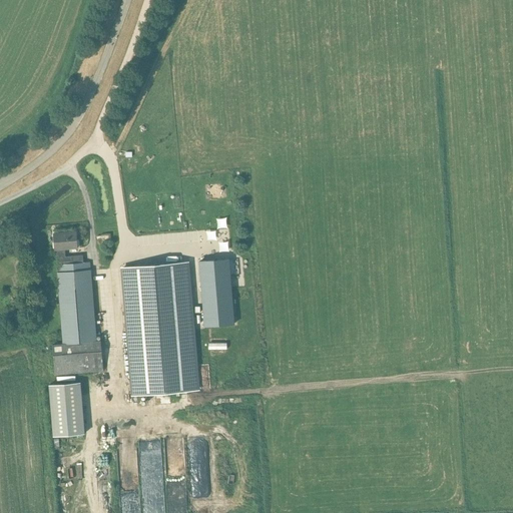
[(56,250),(65,249),(77,248),(76,231),(53,233),(55,249),(56,249),(56,250)]
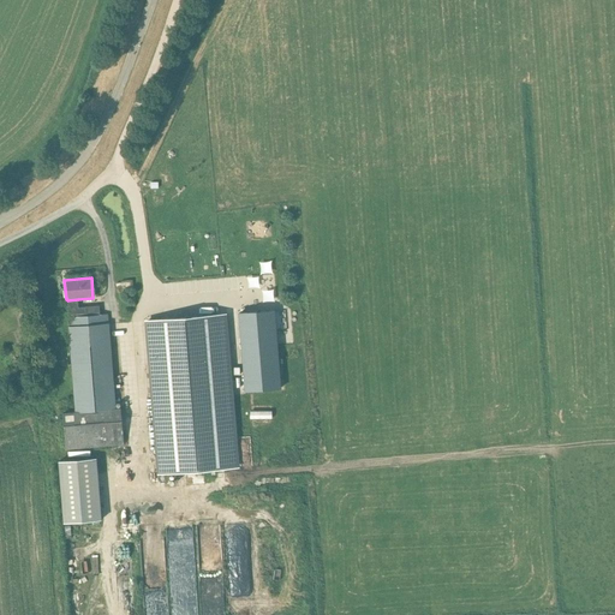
[(258,297),(248,297),(249,310),(260,310),(258,297)]
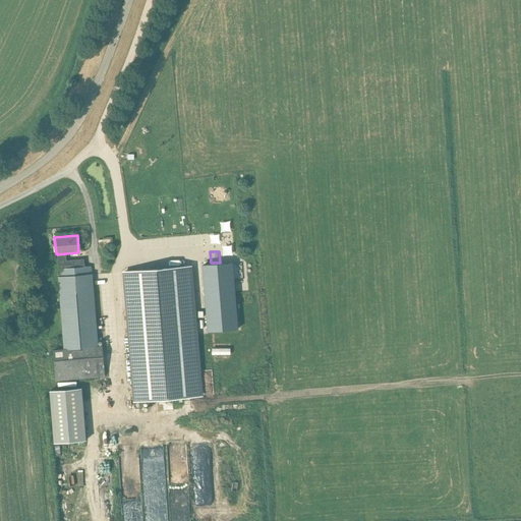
[(97,347),(91,267),(84,267),(84,258),(66,261),(66,253),(57,254),(64,349),(53,350),(56,381),(98,378),(98,380),(105,380),(102,346),(97,347)]
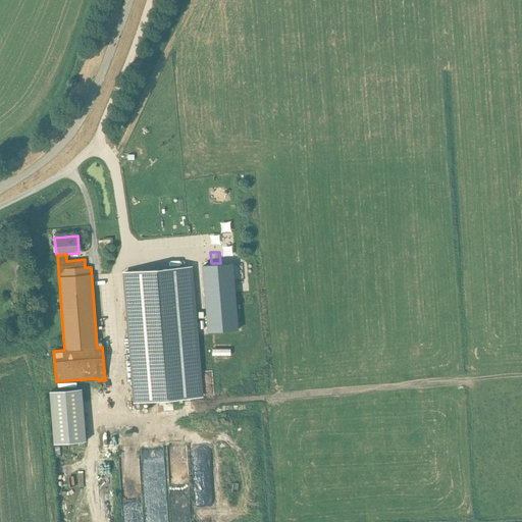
[(232,262),(202,266),(207,330),(238,328),(232,262)]
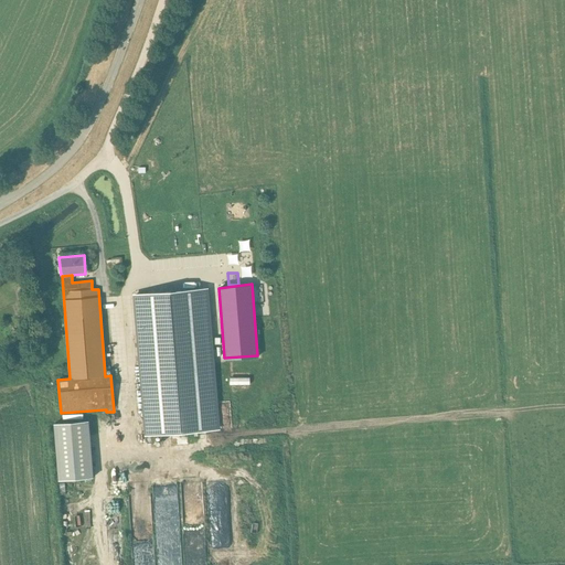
[(132,295),(140,383),(145,435),(201,430),(220,429),(209,289),(208,289),(182,291),(155,294),(132,295)]
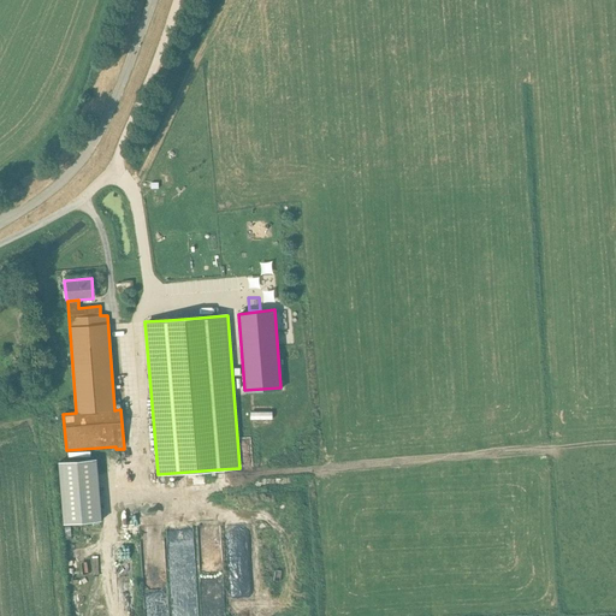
[(64,525),(101,521),(96,460),(59,462),(64,523),(64,525)]
